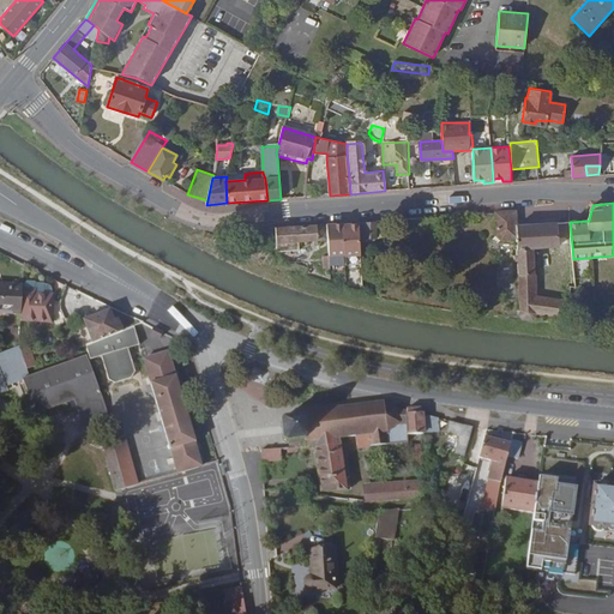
[(518,226),(517,215),(517,210),(495,212),(497,235),(501,240),(518,239),(519,311),(518,315),(521,319),(533,320),(536,318),(537,313),(569,319),(567,301),(535,295),(533,248),(559,246),(557,223),(518,226)]
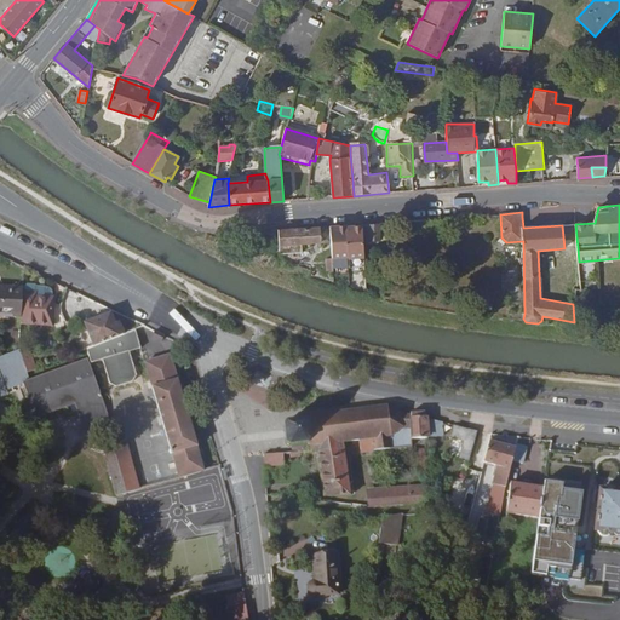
[(379,222),(362,223),(362,224),(365,241),(380,241),(380,222),(379,222)]
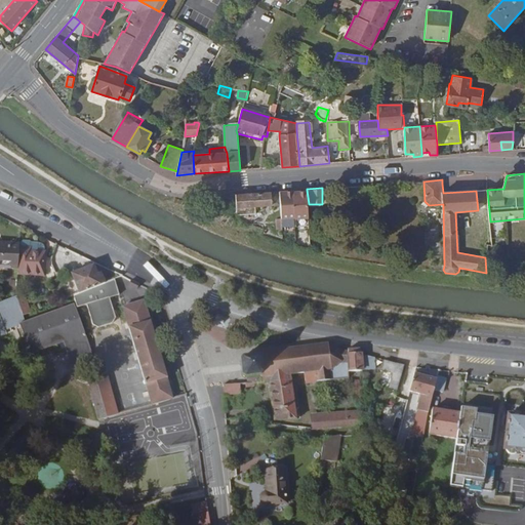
[(293,190),(280,191),(281,205),(282,218),(295,217),(293,192),(293,190)]
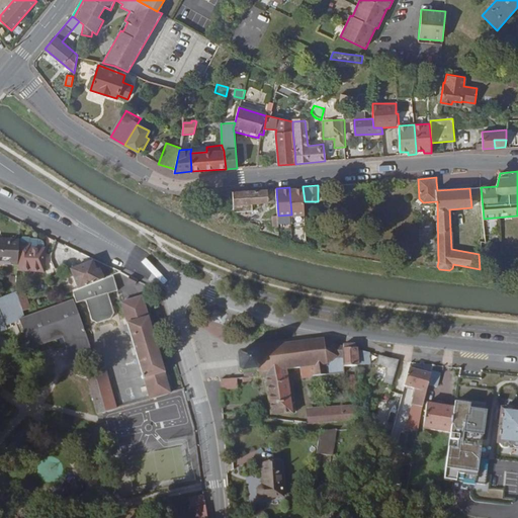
[(303,187),(289,189),(291,214),(291,216),(306,214),(303,187)]
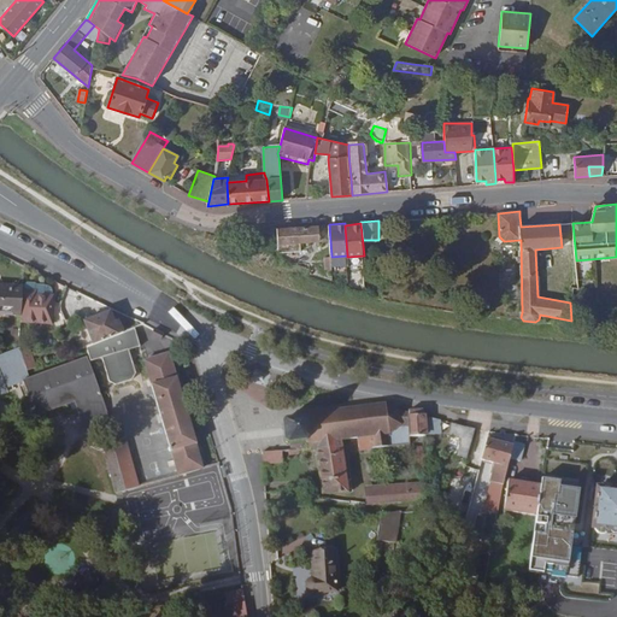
[(278,229),(278,253),(301,252),(300,242),(319,241),(330,241),(329,224),(278,229)]
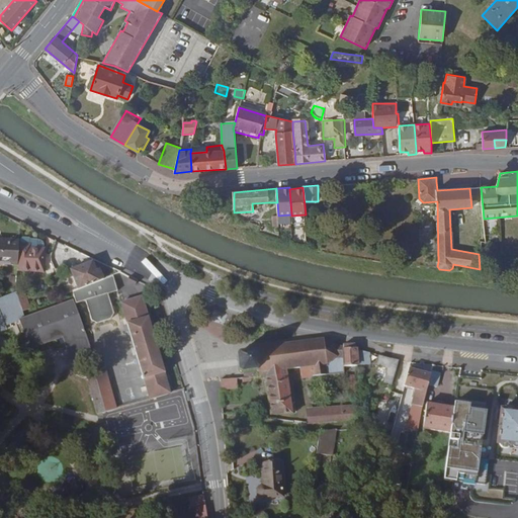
[(46,248),(30,247),(30,244),(30,238),(27,235),(19,234),(19,241),(19,244),(18,264),(17,271),(44,272),(46,248)]
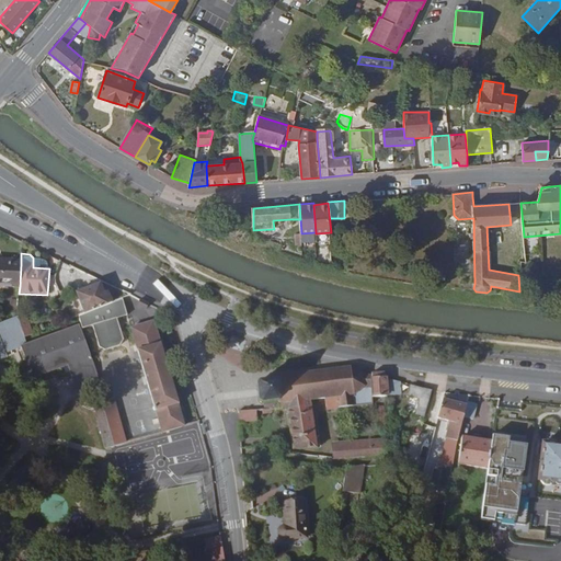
[(21,261),(0,259),(0,285),(20,286),(21,264),(21,261)]
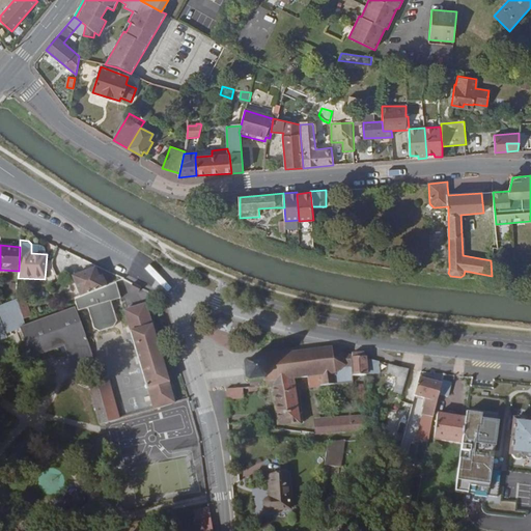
[(99,277),(94,268),(72,277),(80,298),(107,286),(103,276),(99,277)]
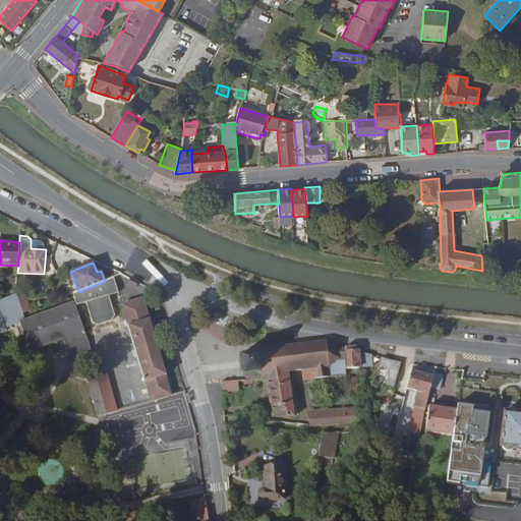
[(117,293),(113,278),(105,281),(78,292),(72,294),(75,301),(76,306),(87,302),(93,324),(98,326),(112,322),(115,316),(108,296),(117,293)]
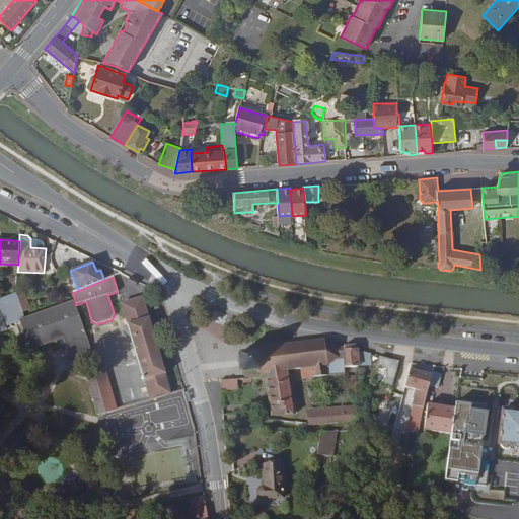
[(139,281),(130,277),(128,281),(133,284),(136,286),(139,281)]
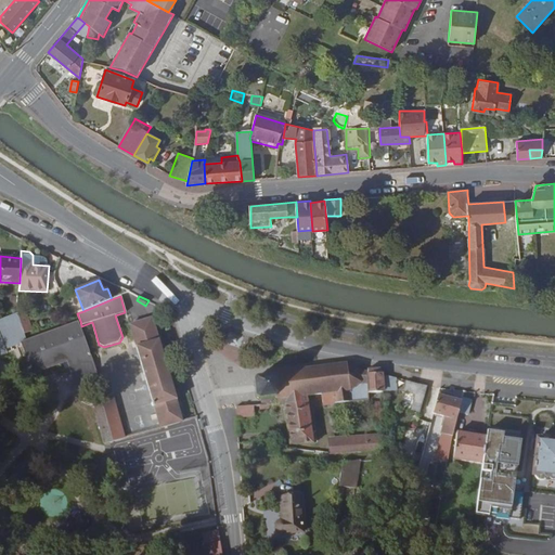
[(18,318),(17,313),(0,320),(0,355),(4,353),(8,352),(5,348),(21,343),(33,374),(67,362),(75,384),(94,377),(99,375),(78,321),(27,339),(25,334),(22,324),(18,318)]
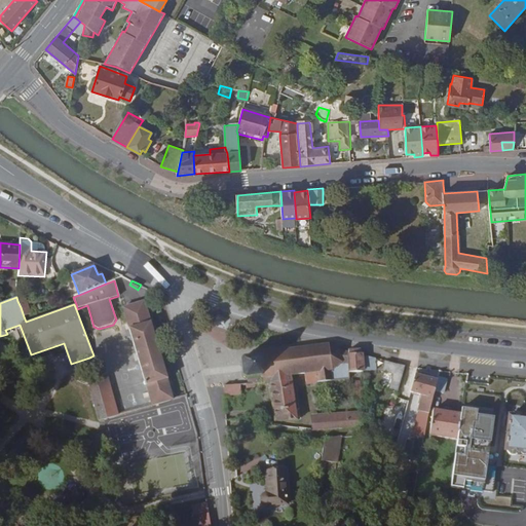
[(28,305),(26,298),(17,301),(21,307),(28,305)]
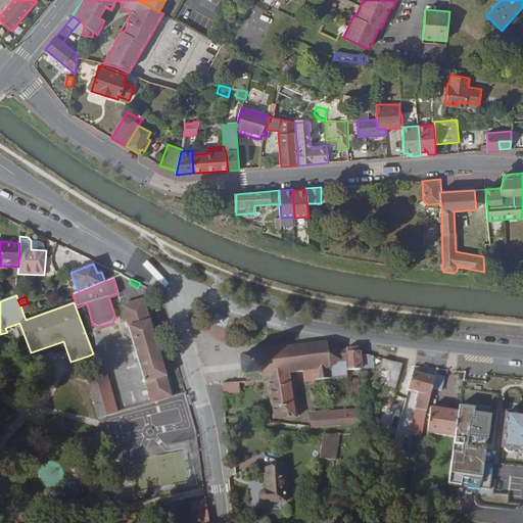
[(144,299),(122,305),(151,403),(173,397),(167,377),(168,377),(150,320),(149,320),(144,299)]
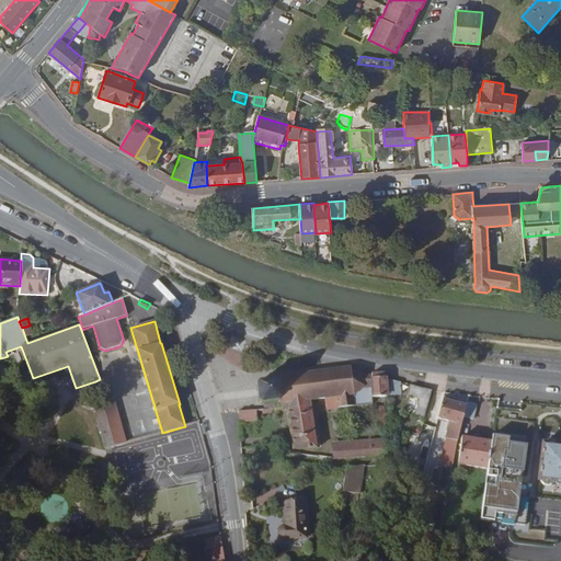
[(33,334),(30,325),(22,328),(25,338),(33,334)]
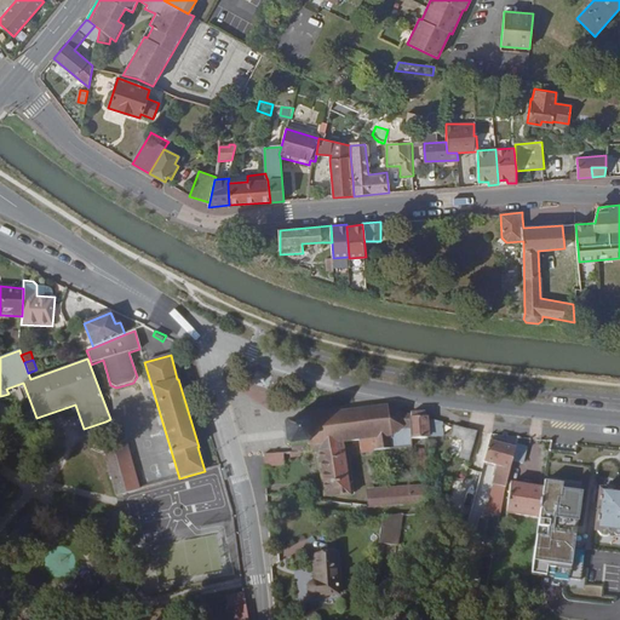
[(290,446),(293,445),(294,454),(309,453),(309,447),(343,443),(360,441),(373,438),(374,451),(391,448),(412,446),(412,438),(413,438),(411,414),(402,413),(388,406),(304,415),(305,420),(286,422),(283,425),(286,443),(290,446)]
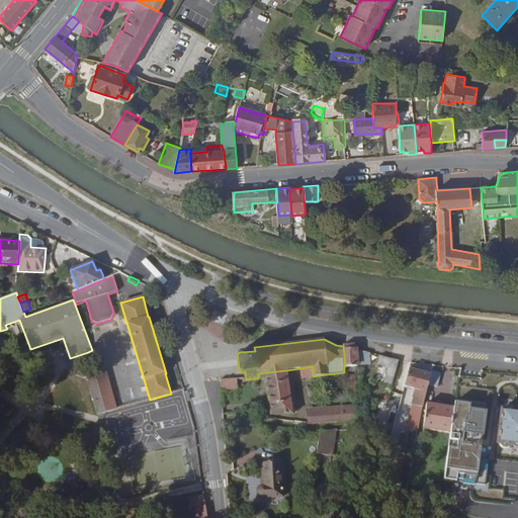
[(343,344),(345,366),(357,366),(370,365),(370,353),(354,349),(354,344),(343,344)]
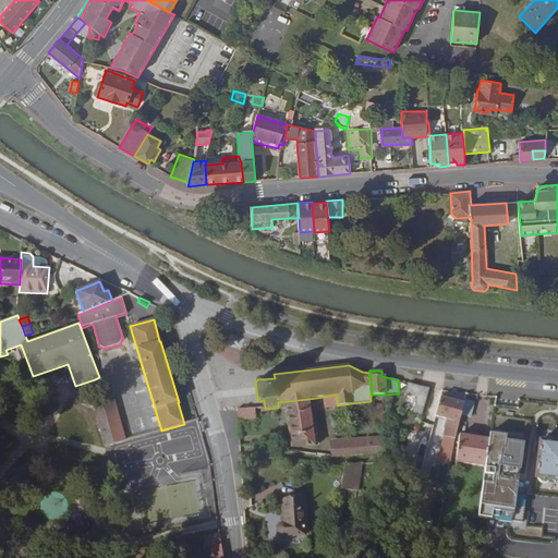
[(429,388),(409,384),(407,395),(417,397),(413,412),(423,414),(429,388)]
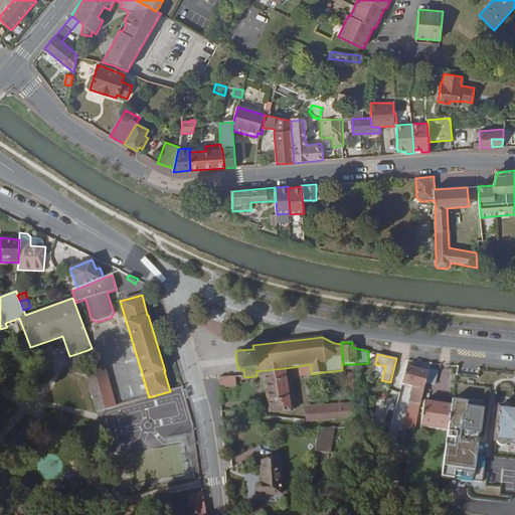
[(417,366),(407,363),(401,384),(416,388),(414,394),(422,396),(425,383),(428,372),(420,369),(416,369),(417,366)]
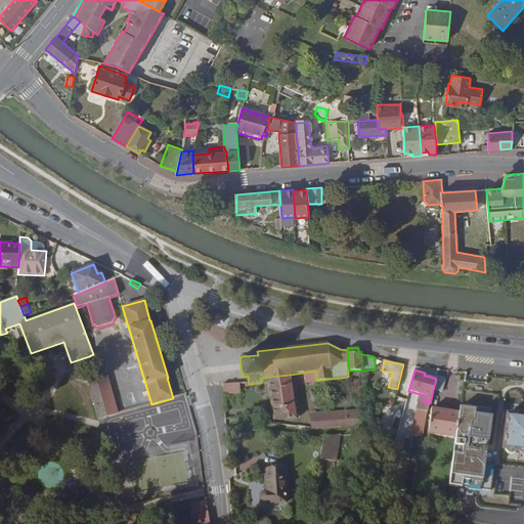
[(304,373),(305,382),(316,381),(315,370),(304,373)]
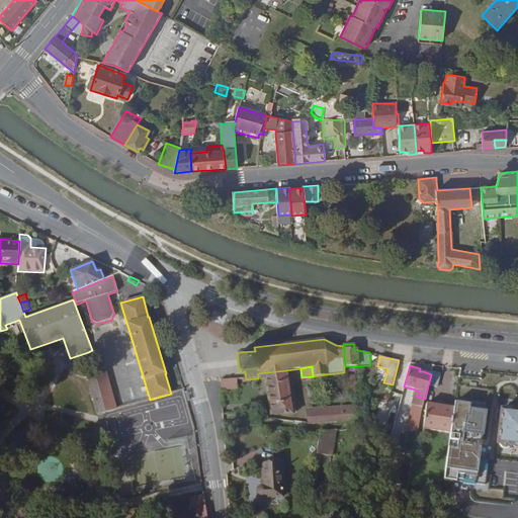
[(286,370),(258,373),(258,378),(265,377),(270,415),(292,414),(286,370)]
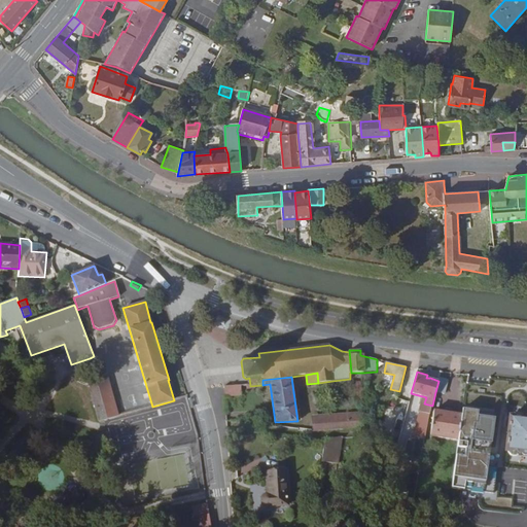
[(118,416),(107,378),(97,381),(107,419),(118,416)]
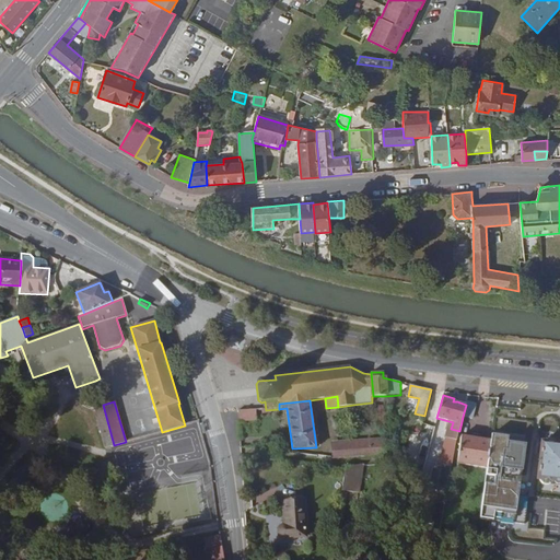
[(476,404),(467,401),(466,405),(463,417),(471,419),(476,404)]
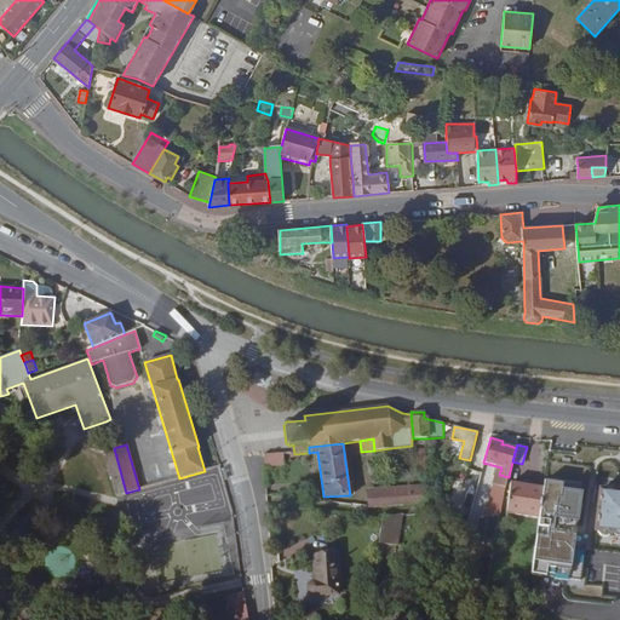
[(126,493),(114,448),(105,451),(116,497),(126,493)]
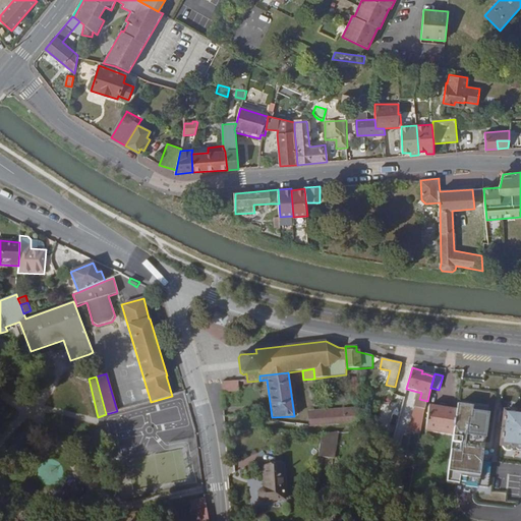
[(238,391),(237,381),(222,382),(223,392),(238,391)]
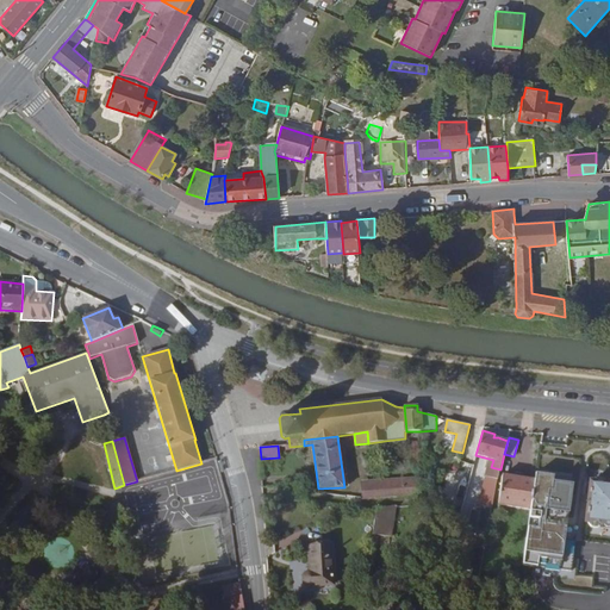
[(483,468),(473,466),(468,484),(478,486),(483,468)]
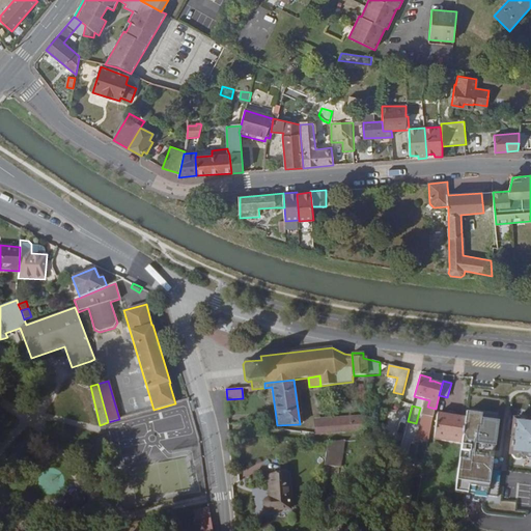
[(466,418),(438,414),(434,440),(462,444),(466,418)]
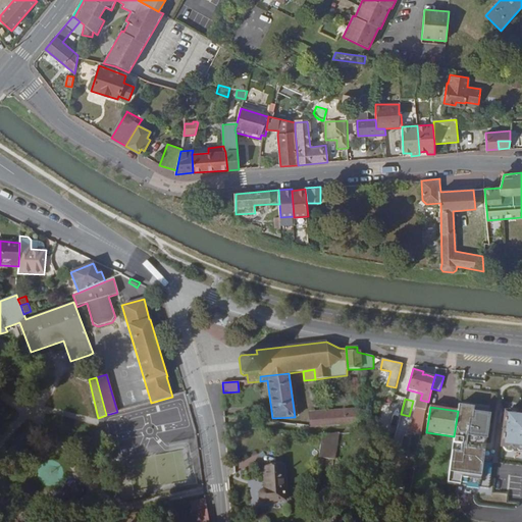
[(521,413),(519,414),(518,413),(518,412),(517,411),(516,410),(515,409),(514,409),(513,409),(511,409),(510,410),(509,411),(508,411),(507,412),(505,412),(502,447),(503,447),(504,450),(507,452),(509,452),(521,453),(521,413)]
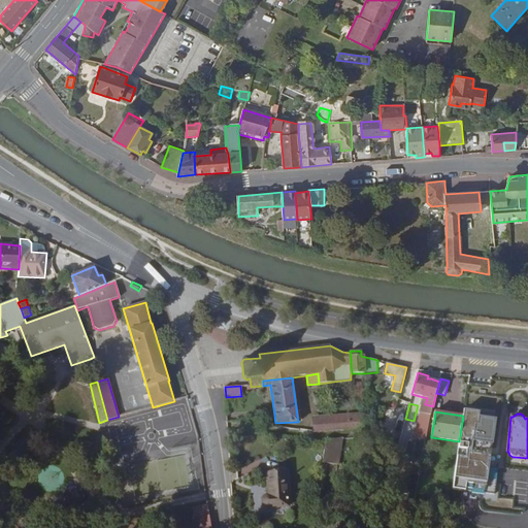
[(350,416),(350,430),(365,429),(365,415),(350,416)]
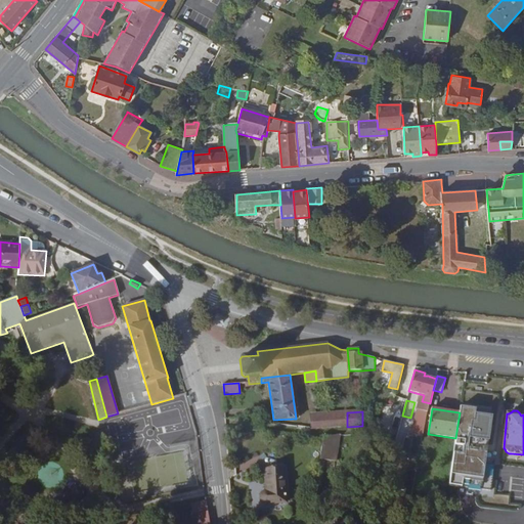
[(347,412),(311,415),(311,429),(347,427),(347,412)]
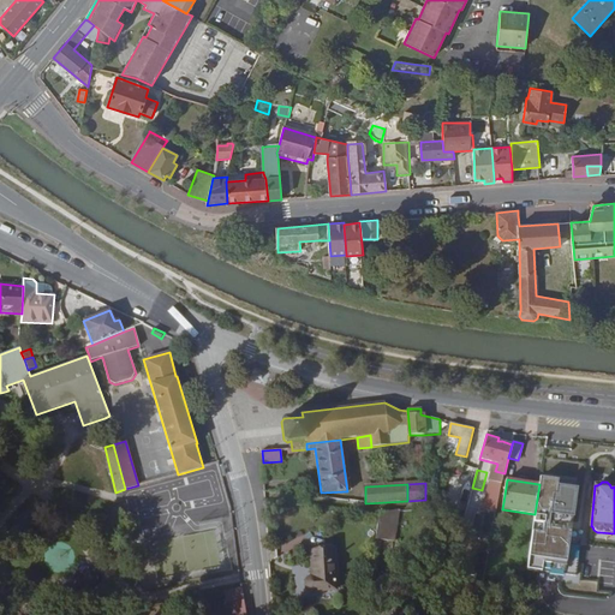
[(395,539),(398,509),(380,512),(376,538),(395,539)]
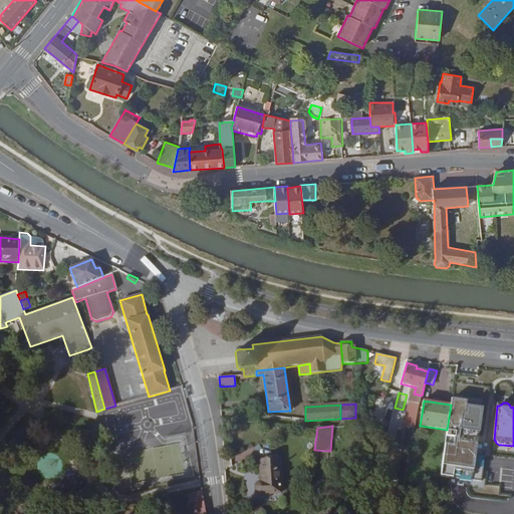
[(281,493),(279,459),(259,460),(261,481),(258,482),(256,484),(255,485),(255,489),(256,490),(257,492),(258,493),(259,494),(261,494),(281,493)]
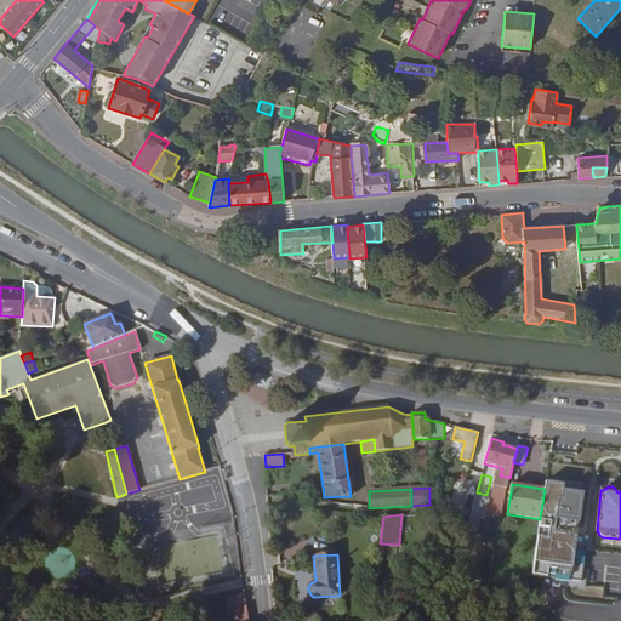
[(249,620),(244,594),(227,597),(231,620),(249,620)]
